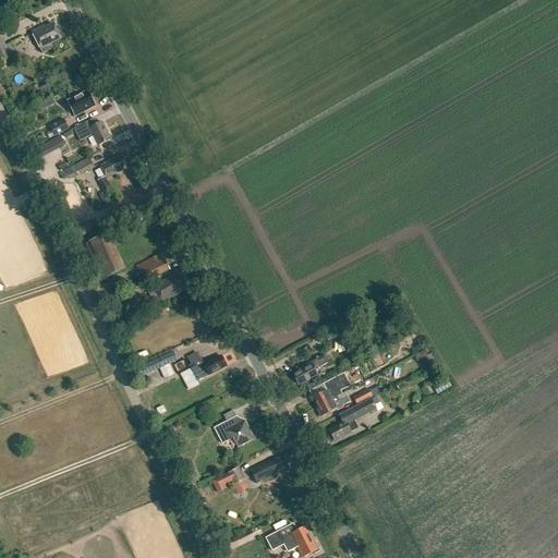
[(5,13),(9,19),(19,13),(15,8),(5,13)]
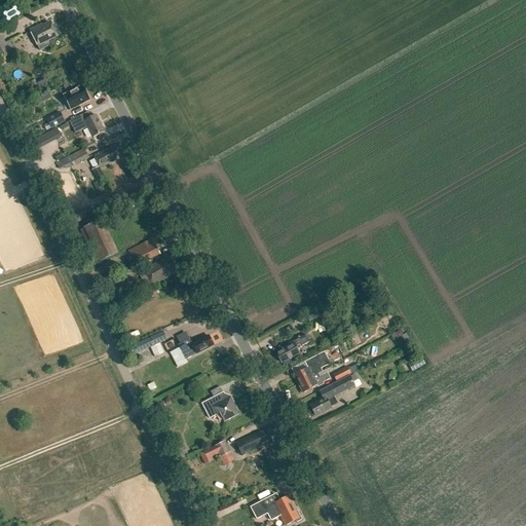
[(31,33),(38,46),(40,51),(49,47),(46,42),(57,37),(50,25),(42,29),(41,27),(31,33)]
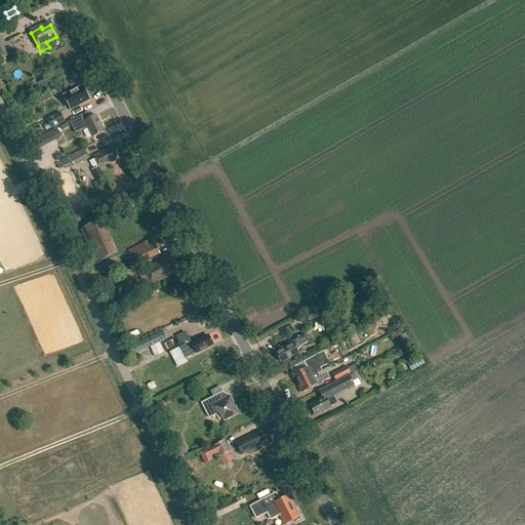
[(0,63),(15,55),(9,44),(5,46),(2,40),(0,40),(0,63)]
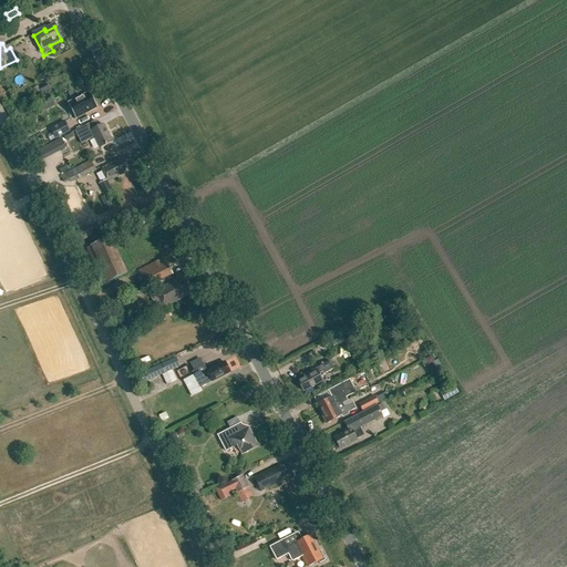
[(90,92),(68,104),(75,120),(98,107),(90,92)]
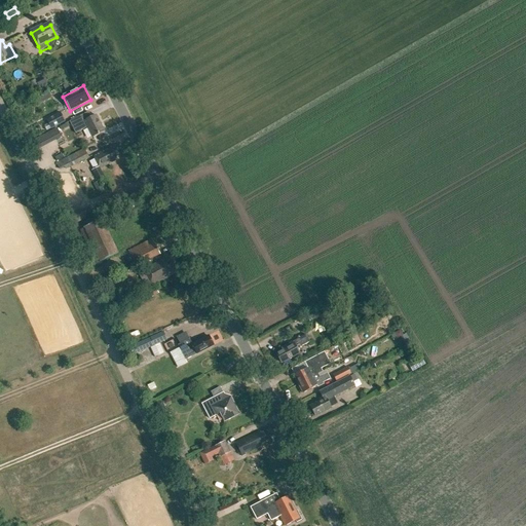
[(92,103),(102,99),(101,96),(96,98),(92,91),(88,94),(92,103)]
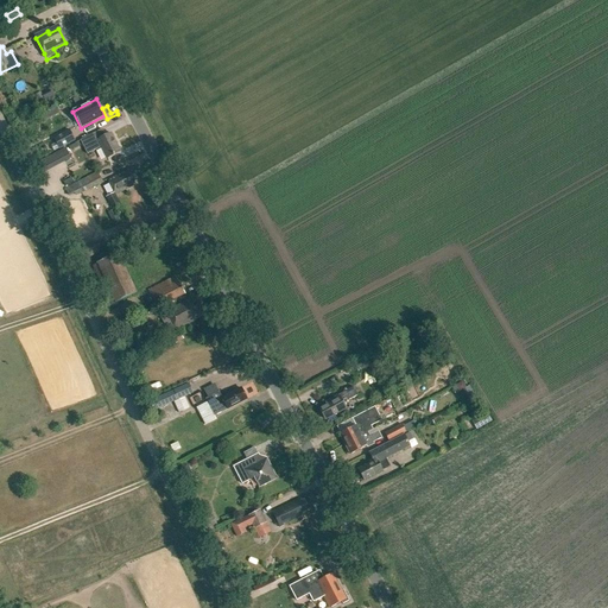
[(50,146),(54,153),(75,141),(69,130),(52,138),(56,143),(50,146)]
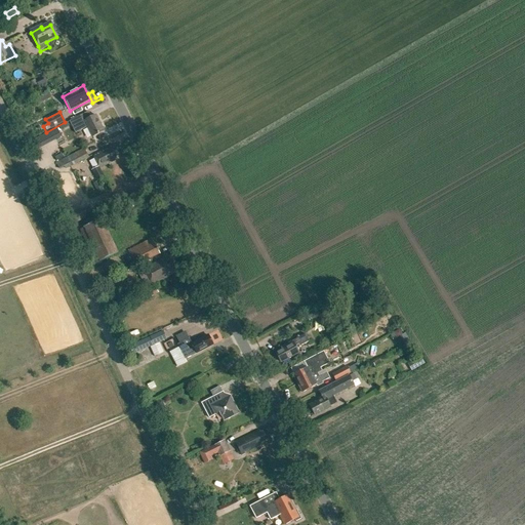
[(83,130),(87,128),(92,137),(104,132),(95,115),(90,117),(88,112),(77,118),(83,130)]
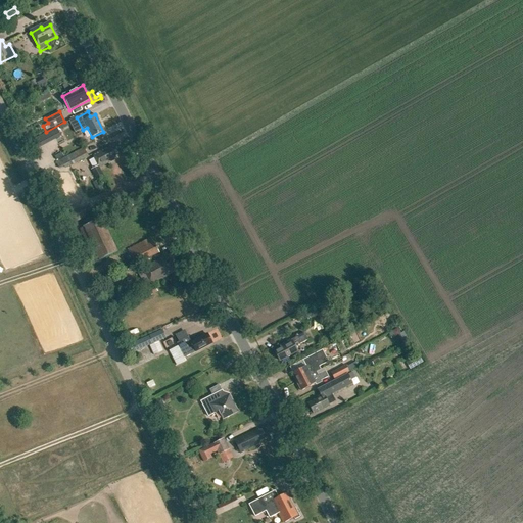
[(59,134),(57,128),(30,143),(32,148),(59,134)]
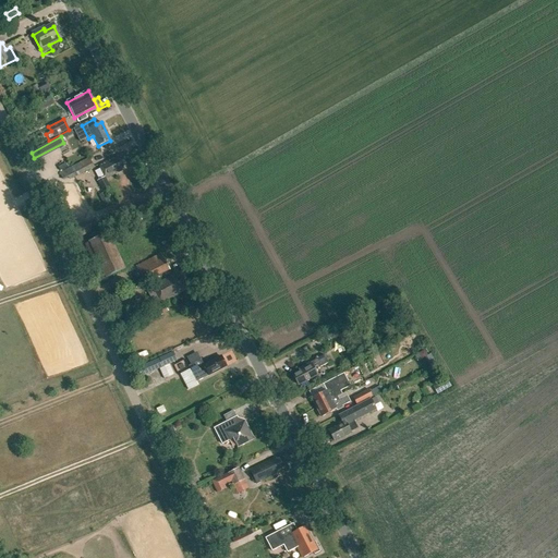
[(126,166),(121,155),(99,166),(106,179),(124,169),(123,167),(126,166)]
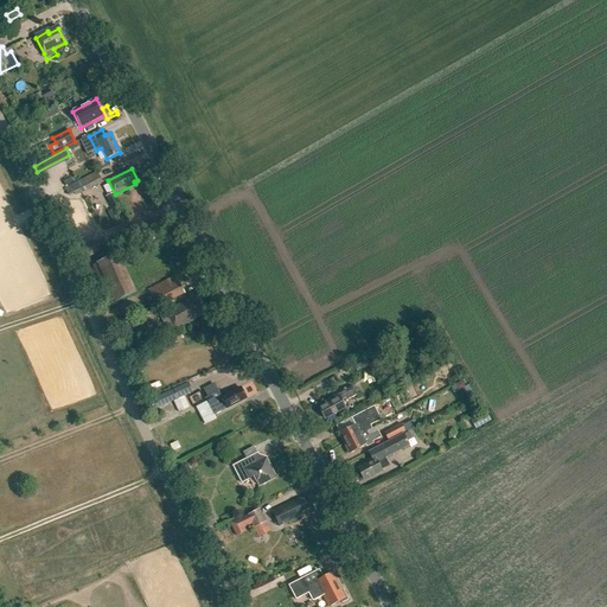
[(76,196),(102,183),(96,172),(71,185),(76,196)]
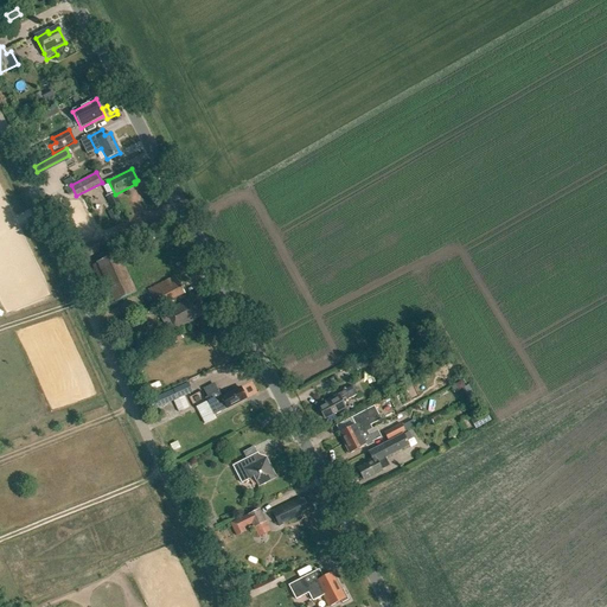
[(117,199),(109,203),(113,210),(121,205),(117,199)]
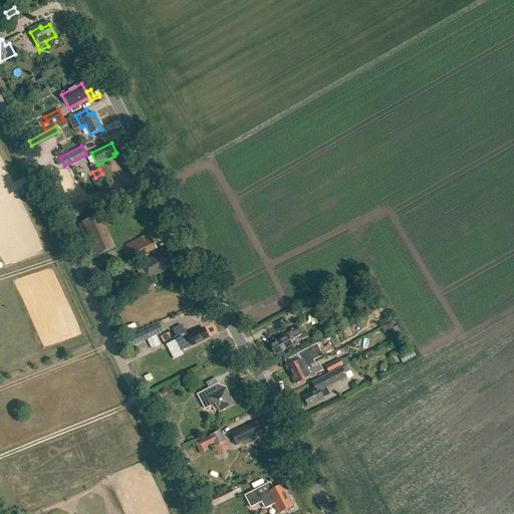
[(131,205),(139,201),(137,196),(127,200),(131,205)]
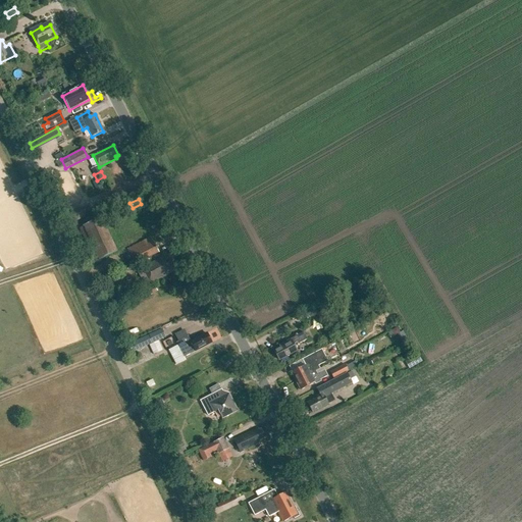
[(87,206),(65,215),(64,215),(68,223),(69,223),(91,215),(87,206)]
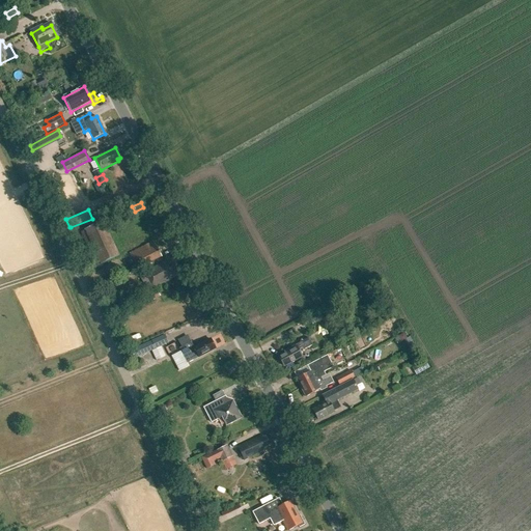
[(130,254),(138,270),(161,257),(152,242),(130,254)]
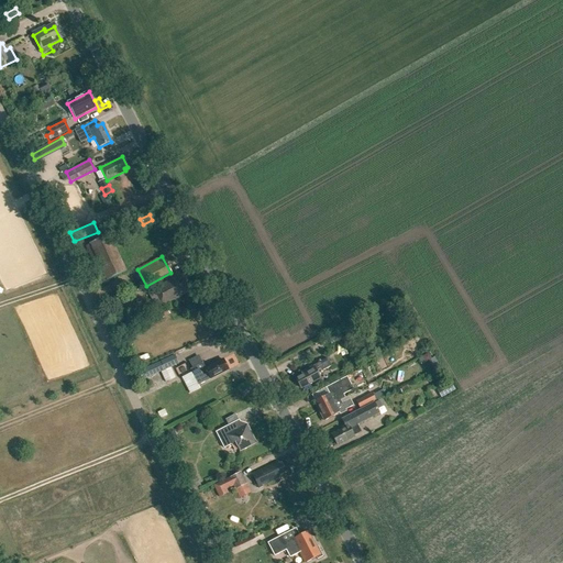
[(184,276),(183,274),(154,289),(164,306),(188,293),(187,290),(190,288),(185,276),(184,276)]
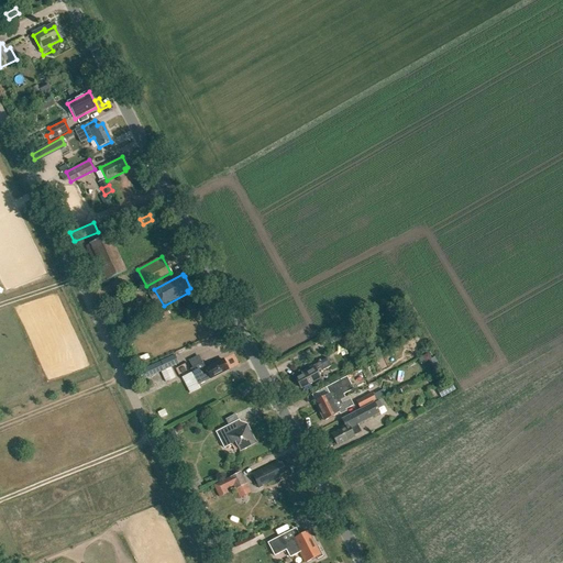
[(158,312),(162,318),(168,313),(165,308),(158,312)]
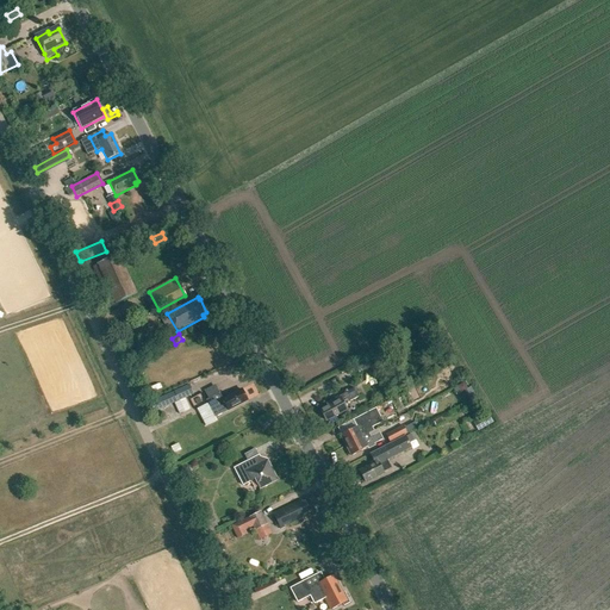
[(355,368),(359,374),(369,367),(366,362),(355,368)]
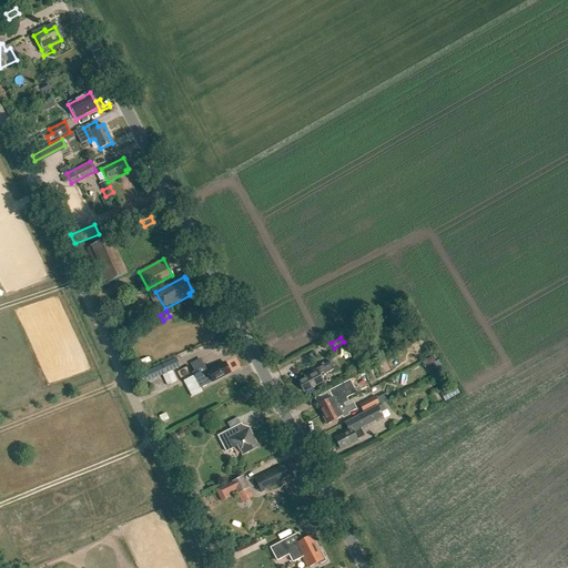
[(139,376),(143,385),(181,367),(176,358),(139,376)]
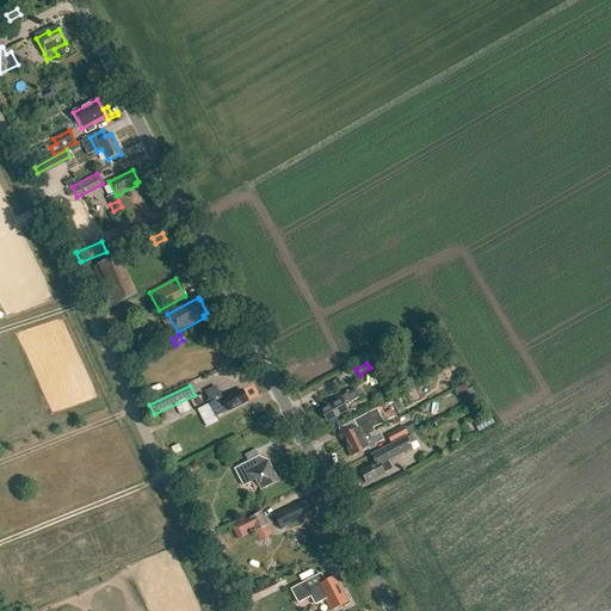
[(343,396),(340,397),(340,396),(327,405),(328,407),(321,411),(326,421),(347,411),(344,403),(346,402),(347,403),(360,397),(356,389),(343,396)]
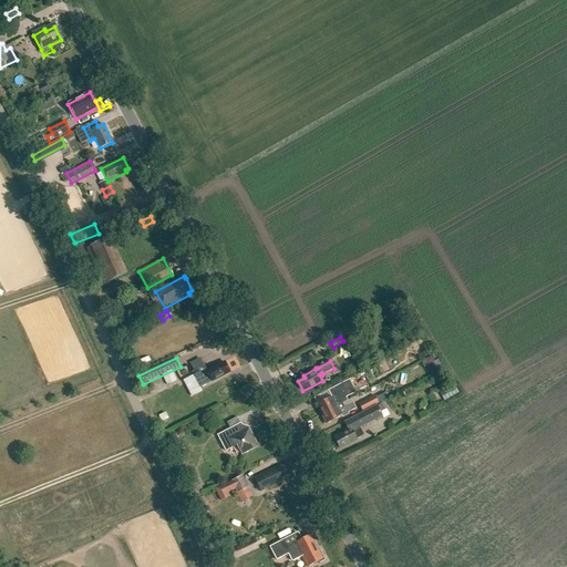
[(225,363),(207,372),(204,367),(192,372),(199,388),(229,373),(225,363)]
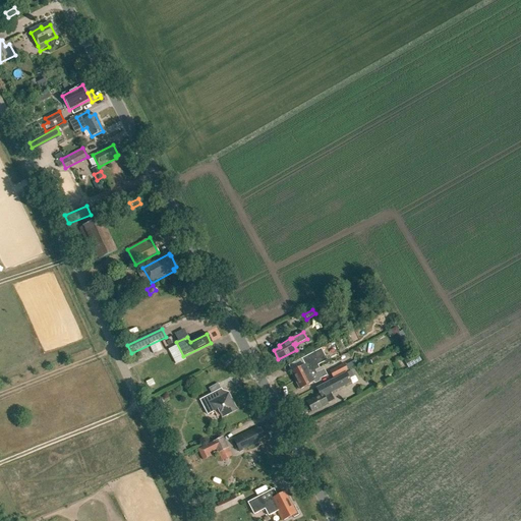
[(164,339),(169,350),(177,346),(172,335),(164,339)]
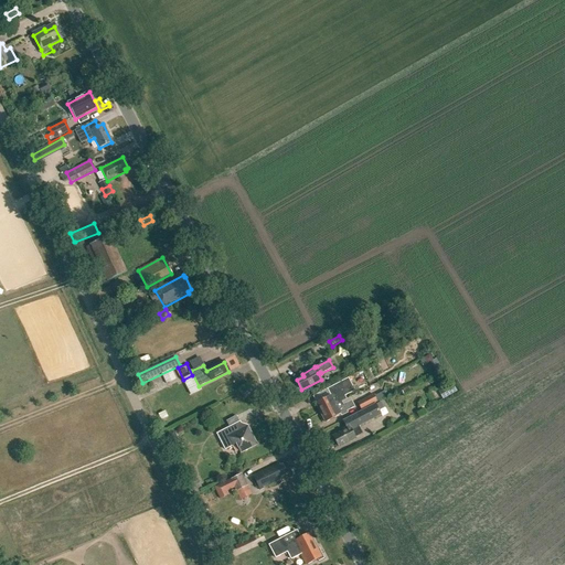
[(316,403),(320,413),(342,402),(340,397),(353,391),(348,379),(332,386),(336,393),(316,403)]
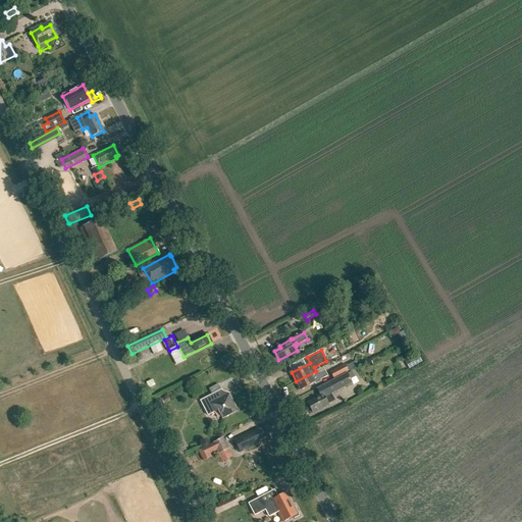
[(404,361),(408,369),(417,363),(413,356),(404,361)]
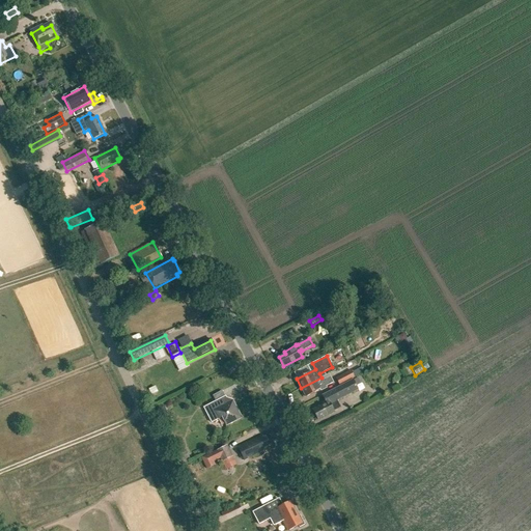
[(335,379),(338,384),(352,376),(348,371),(335,379)]
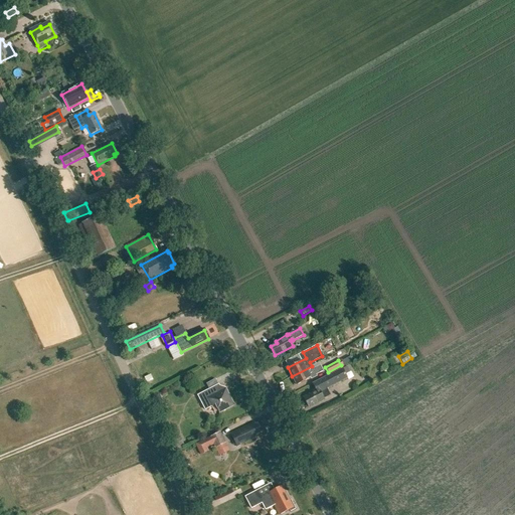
[(292,376),(297,385),(310,378),(323,371),(320,365),(313,369),(312,366),(292,376)]
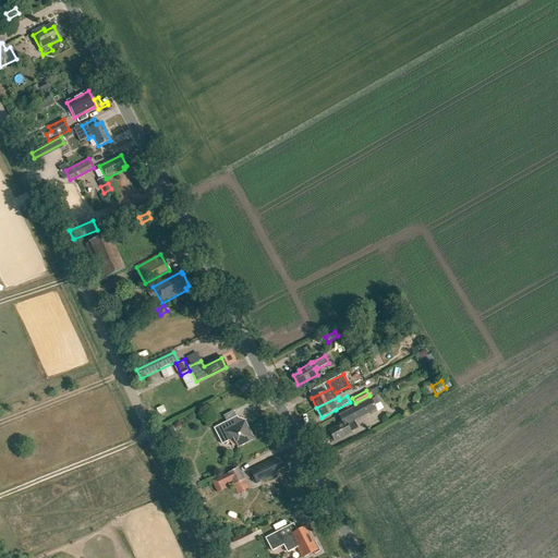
[(329,432),(334,441),(351,433),(350,432),(358,428),(354,421),(376,410),(374,405),(378,402),(376,398),(371,400),(371,399),(339,416),(342,424),(329,432)]
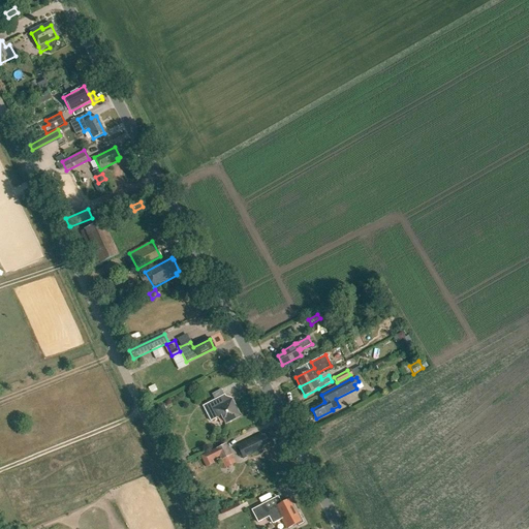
[(224,395),(203,406),(211,422),(221,415),(225,424),(240,416),(234,403),(230,405),(224,395)]
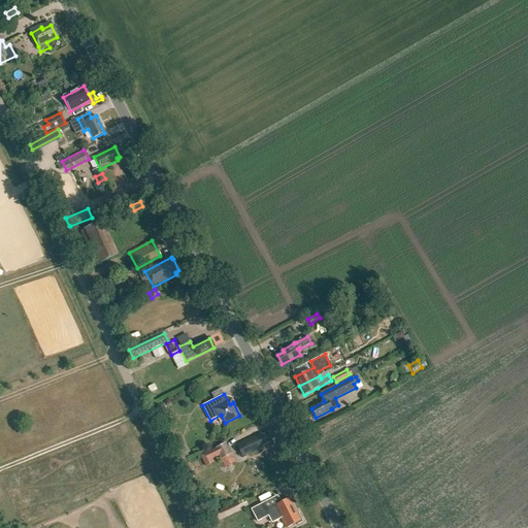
[(155,405),(159,415),(164,413),(163,408),(168,406),(165,400),(155,405)]
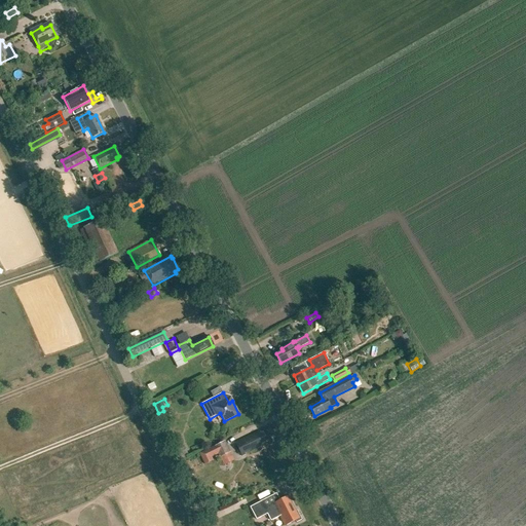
[(235,443),(241,456),(260,447),(259,445),(267,441),(263,433),(261,434),(259,431),(235,443)]
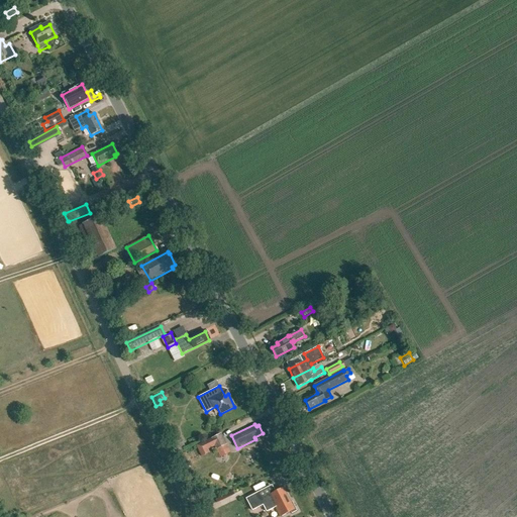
[(219,458),(230,453),(221,434),(196,446),(201,457),(209,453),(207,450),(214,447),(219,458)]
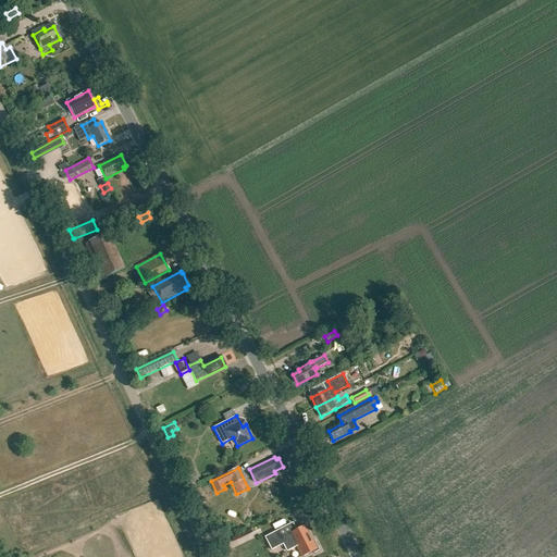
[(264,537),(272,551),(283,544),(287,552),(296,547),(301,556),(312,552),(313,554),(319,551),(314,541),(312,542),(305,525),(289,533),(281,539),(277,531),(264,537)]
